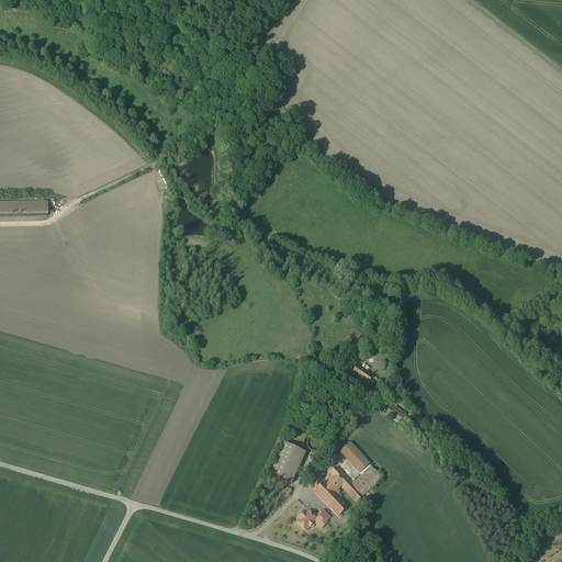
[(0,216),(53,216),(52,201),(0,202),(0,216)]
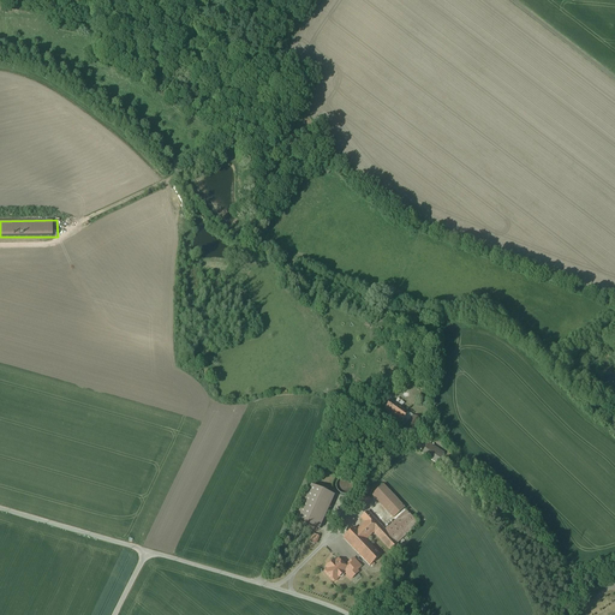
[(408,412),(390,400),(384,410),(401,422),(408,412)]
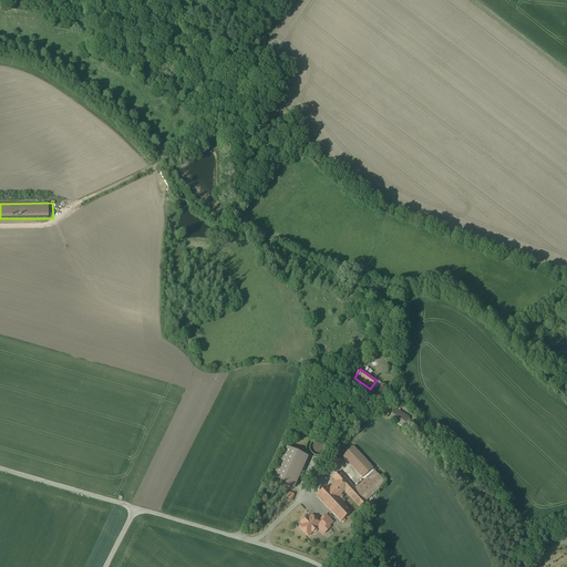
[(340,383),(347,388),(352,380),(346,375),(340,383)]
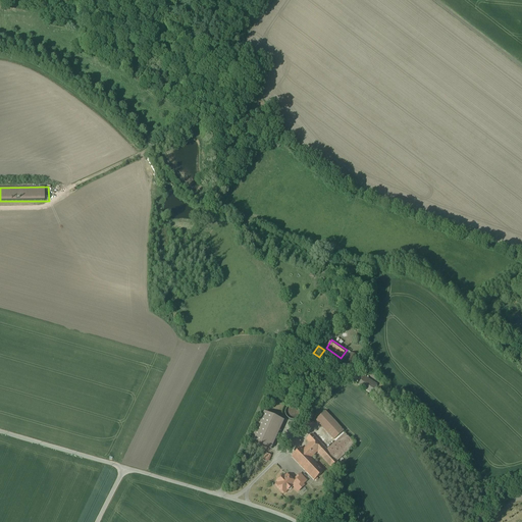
[(351,353),(343,364),(353,371),(361,360),(351,353)]
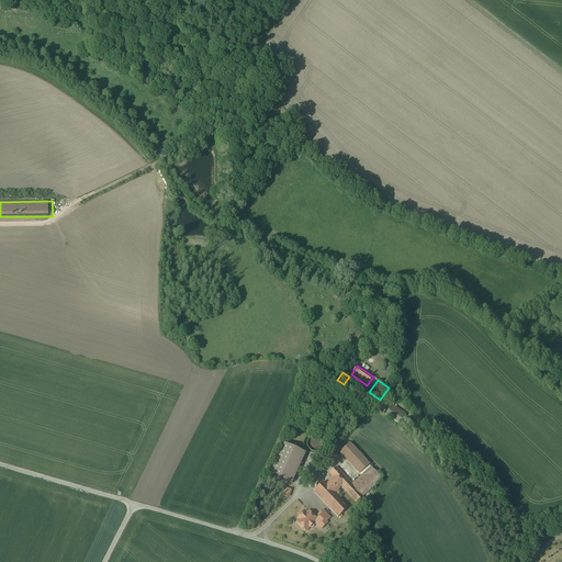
[(405,416),(391,406),(385,414),(400,424),(405,416)]
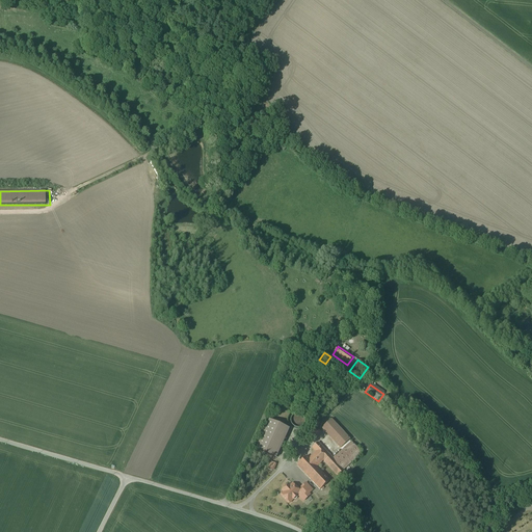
[(304,423),(304,421),(303,418),(302,416),(300,415),(297,414),(295,415),(292,416),(291,418),(291,421),(291,424),(293,426),(295,427),(298,428),(300,427),(302,425),(304,423)]
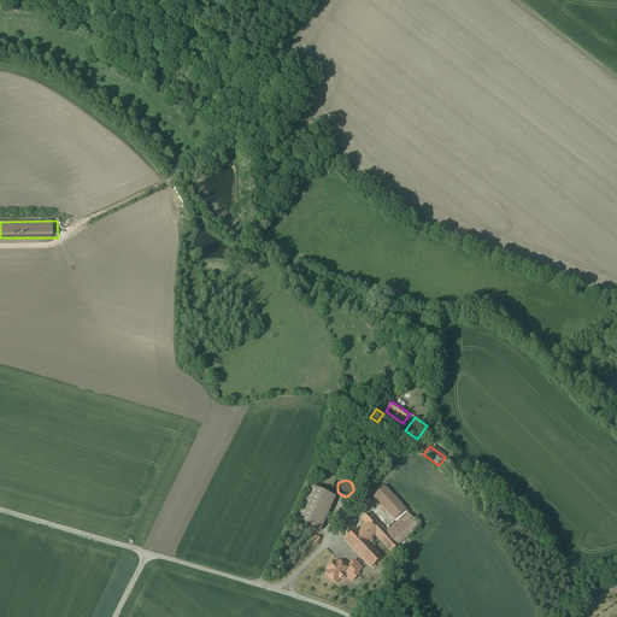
[(405,511),(383,487),(374,497),(395,521),(405,511)]
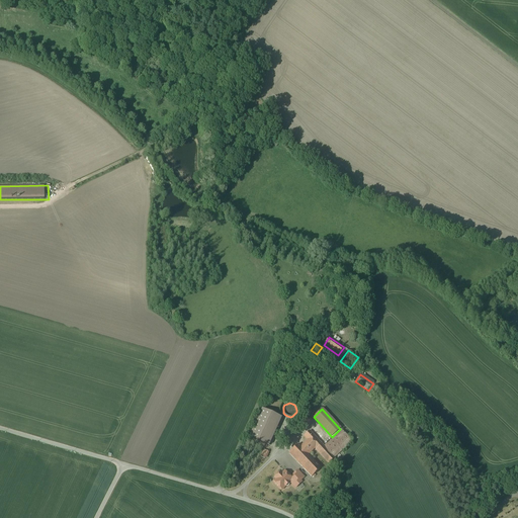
[(280,419),(262,410),(249,438),(268,446),(280,419)]
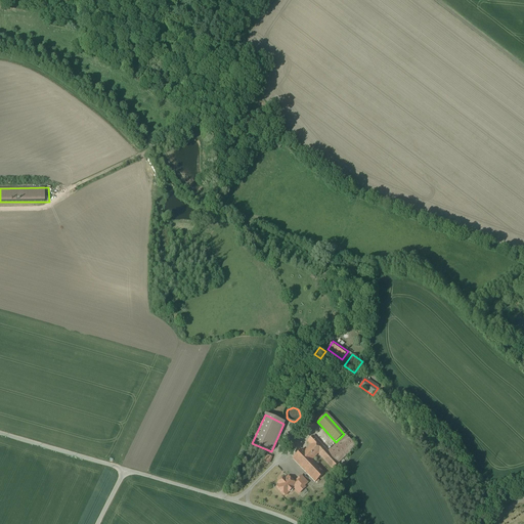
[(310,421),(301,429),(302,430),(304,433),(305,433),(314,425),(310,421)]
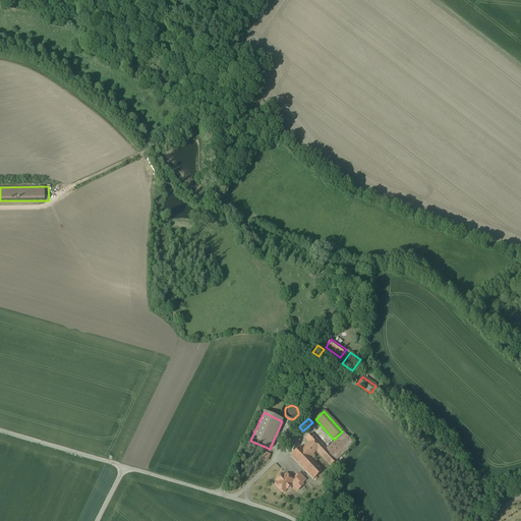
[(342,431),(334,440),(335,442),(344,433),(342,431)]
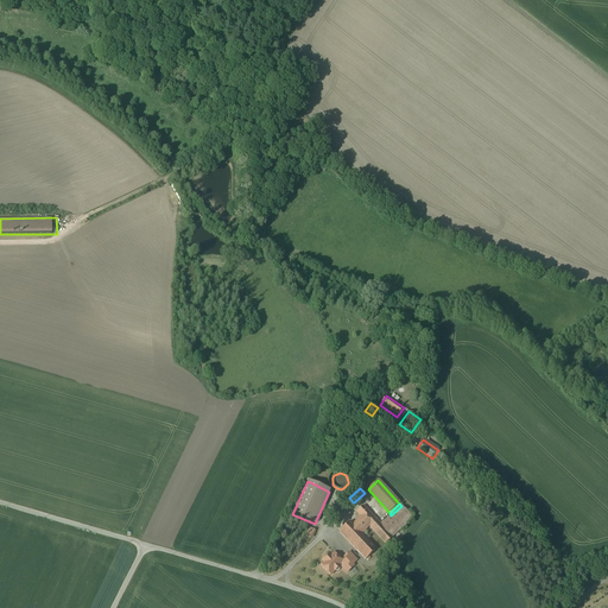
[(391,515),(381,525),(363,506),(356,512),(361,517),(353,525),(350,523),(340,532),(350,544),(361,534),(369,526),(390,549),(397,542),(392,537),(413,518),(401,506),(391,515)]
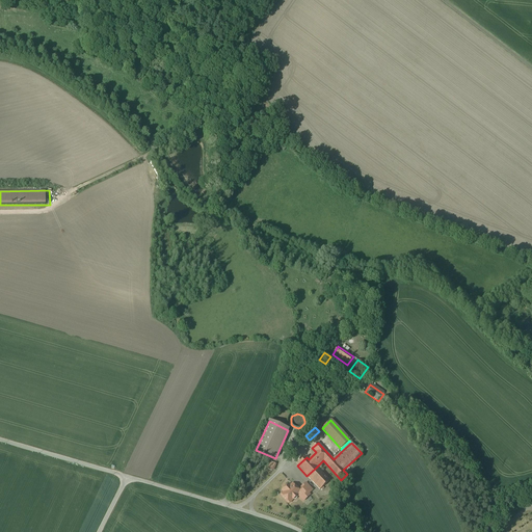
[(269,461),(266,469),(272,472),(275,464),(269,461)]
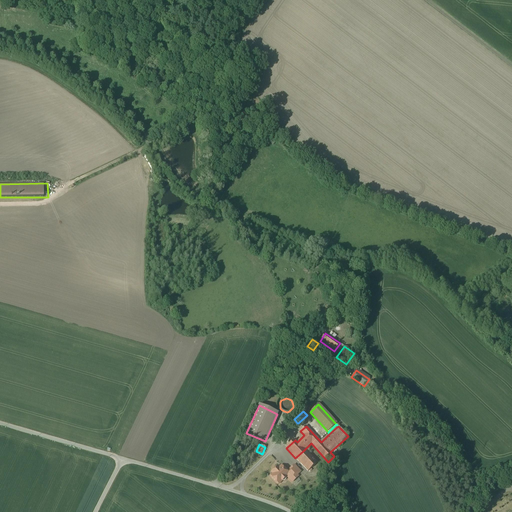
[(317,463),(304,450),(295,458),(308,471),(309,471),(310,472),(312,470),(310,469),(317,463)]
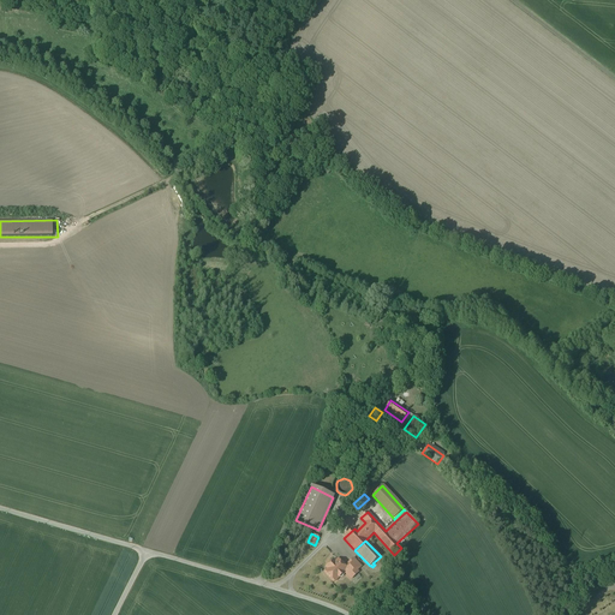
[(360,567),(353,559),(348,563),(348,565),(345,567),(347,569),(345,572),(351,579),(358,573),(357,571),(360,567)]
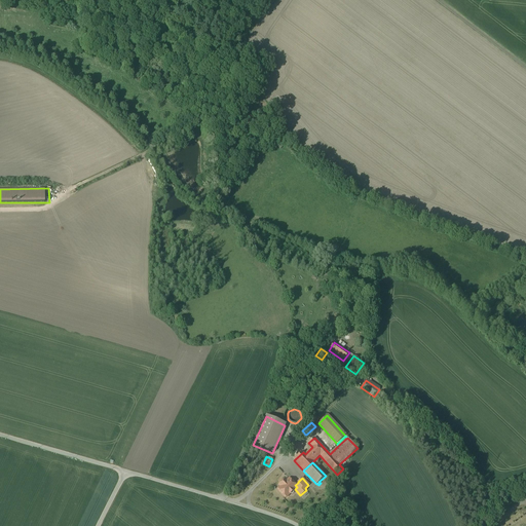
[(287,481),(285,480),(278,485),(280,487),(278,489),(286,497),(295,489),(297,487),(295,485),(289,479),(287,481)]
